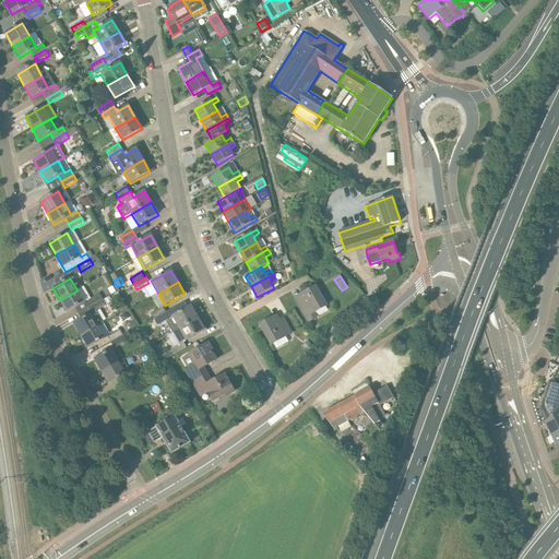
[(309,322),(317,318),(314,313),(326,307),(314,287),(301,295),(305,300),(298,304),(309,322)]
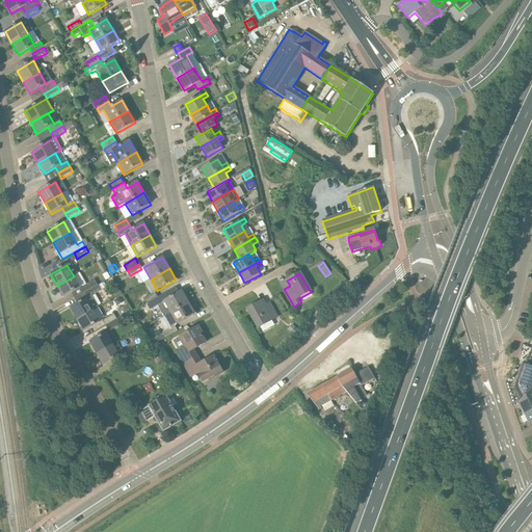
[(64,297),(80,288),(74,276),(57,286),(64,297)]
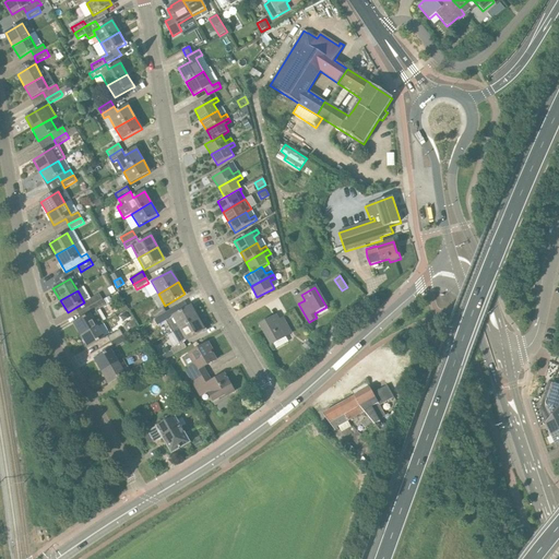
[(90,307),(103,301),(98,295),(86,301),(90,307)]
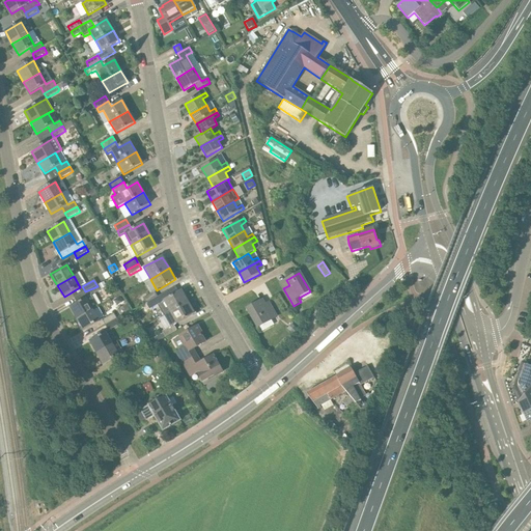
[(77,318),(92,310),(98,307),(91,296),(101,290),(98,286),(85,291),(75,298),(78,304),(71,307),(77,318)]
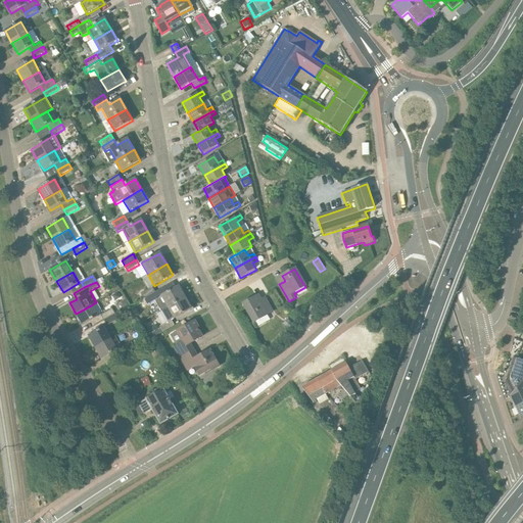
[(161,311),(185,297),(179,286),(160,296),(158,298),(155,299),(161,311)]
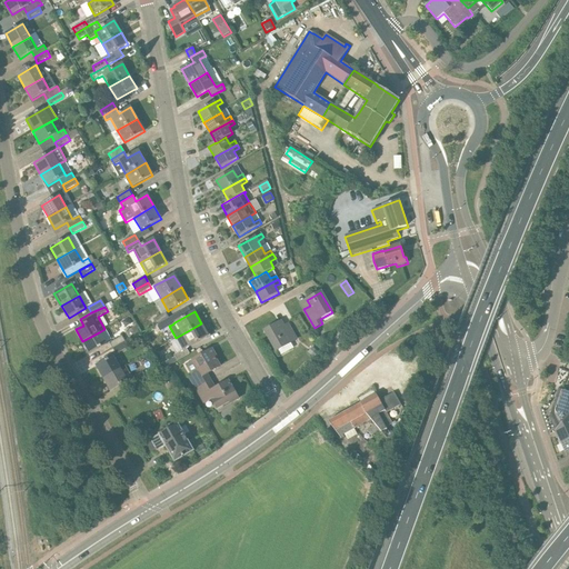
[(157,326),(169,318),(166,312),(153,319),(157,326)]
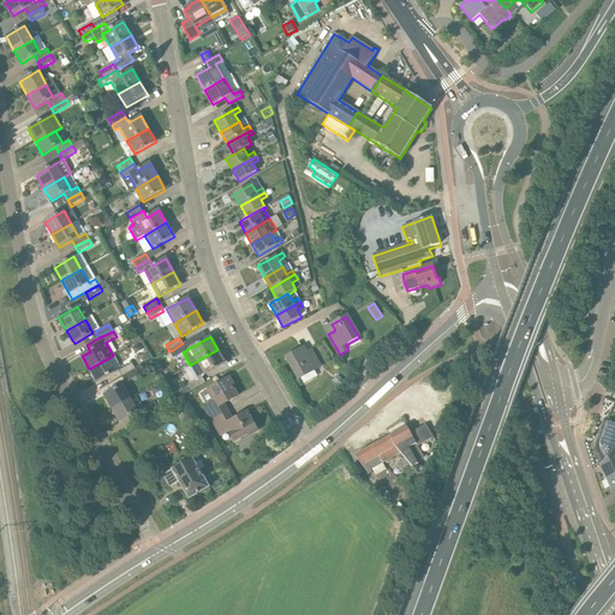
[(183,352),(186,351),(183,344),(169,352),(173,358),(183,352)]
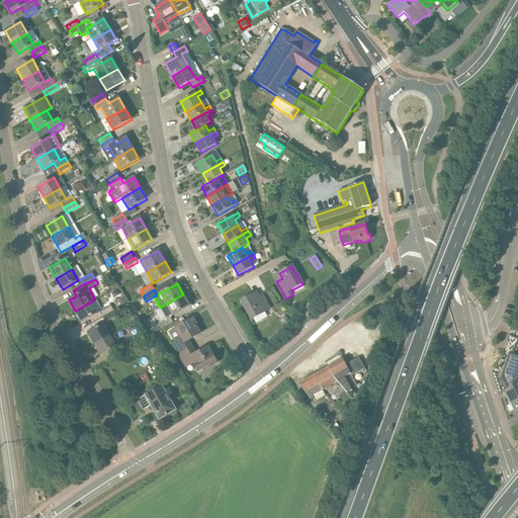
[(259,296),(257,292),(241,301),(252,320),(269,310),(261,295),(259,296)]
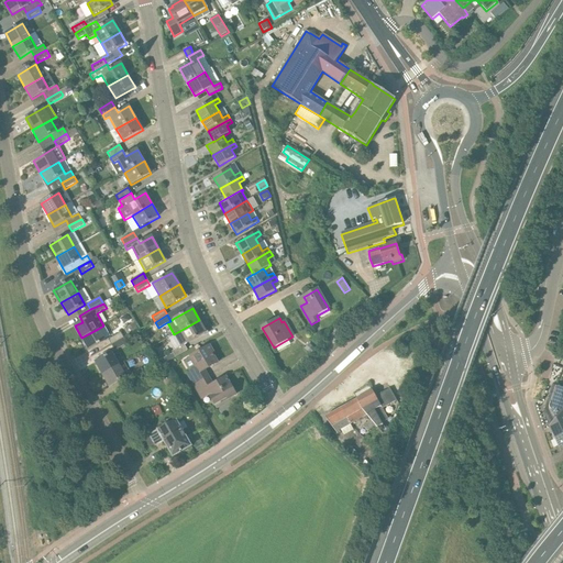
[(185,345),(207,332),(199,320),(174,334),(181,346),(185,345)]
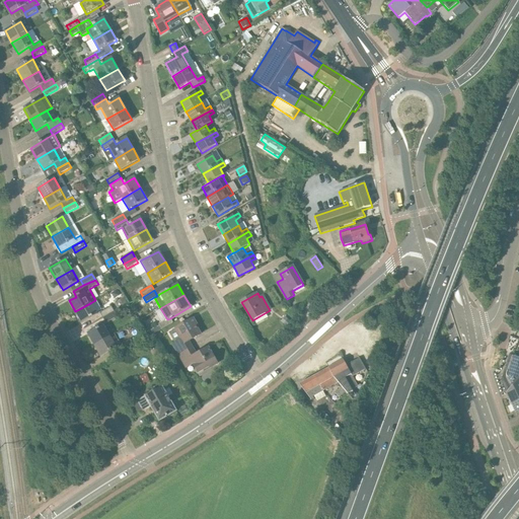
[(82,323),(97,314),(90,303),(75,311),(82,323)]
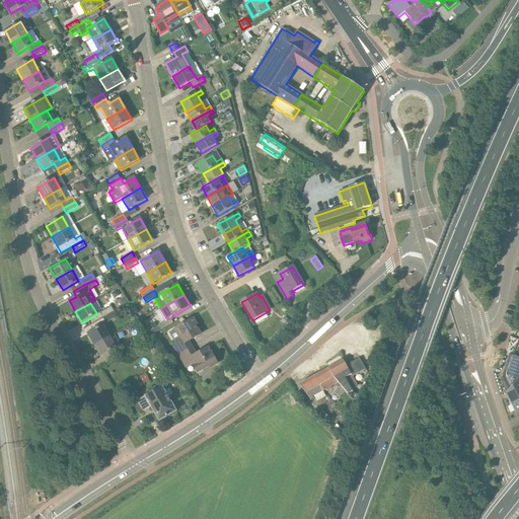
[(102,318),(115,311),(112,306),(99,313),(102,318)]
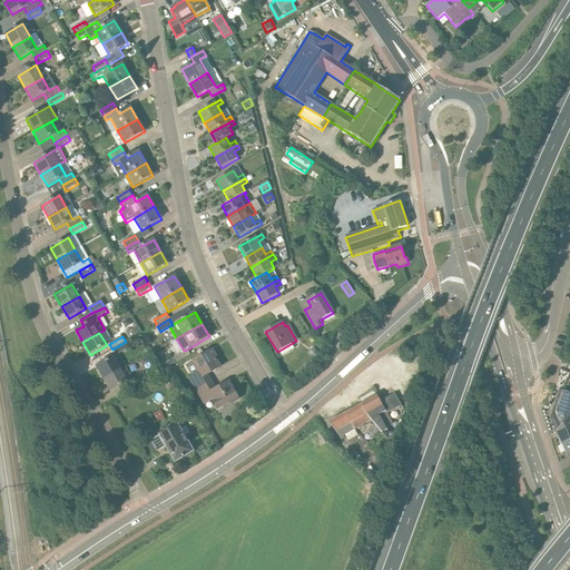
[(116,355),(128,349),(126,342),(112,350),(116,355)]
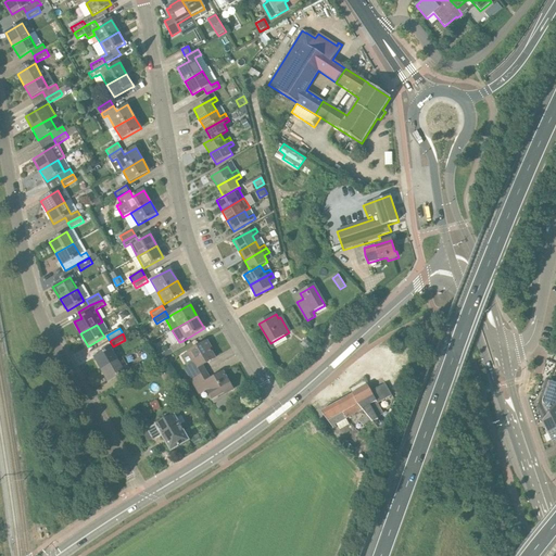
[(304,349),(308,343),(305,340),(300,345),(304,349)]
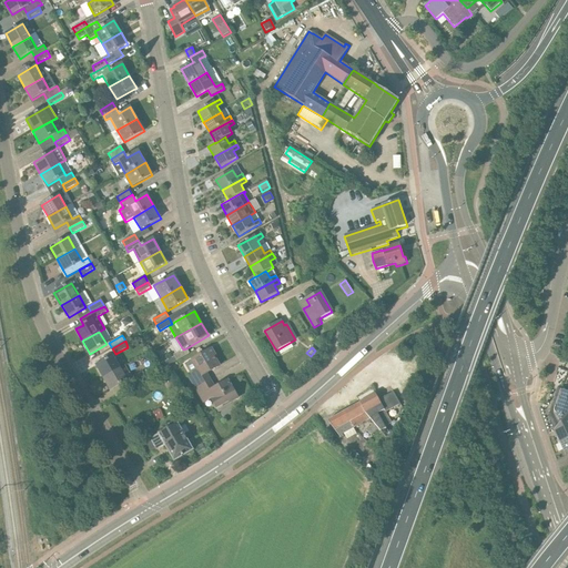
[(190,354),(186,348),(183,350),(173,355),(176,361),(190,354)]
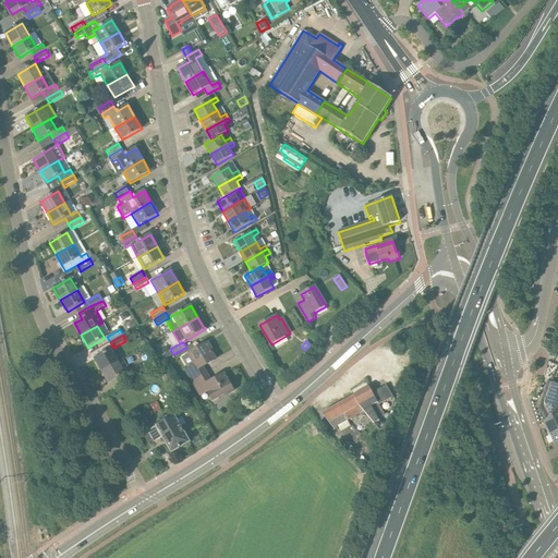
[(192,383),(207,374),(203,366),(215,360),(209,351),(211,350),(207,343),(187,354),(194,365),(184,371),(192,383)]
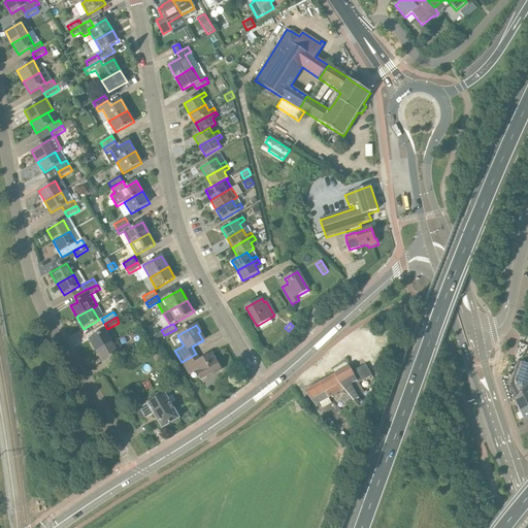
[(112,342),(105,331),(90,339),(96,352),(117,340),(117,339),(112,342)]
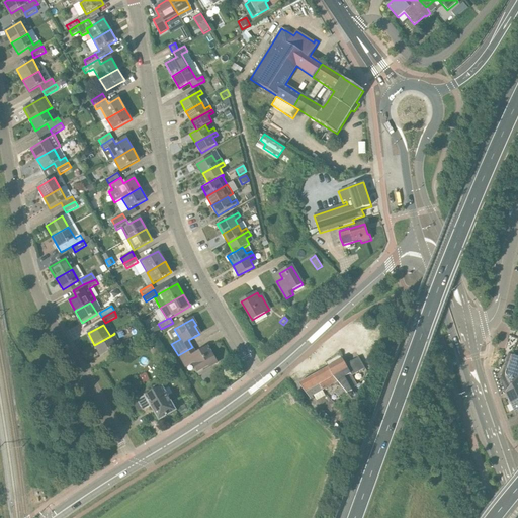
[(120,344),(114,334),(94,345),(100,356),(118,346),(121,350),(133,344),(131,339),(120,344)]
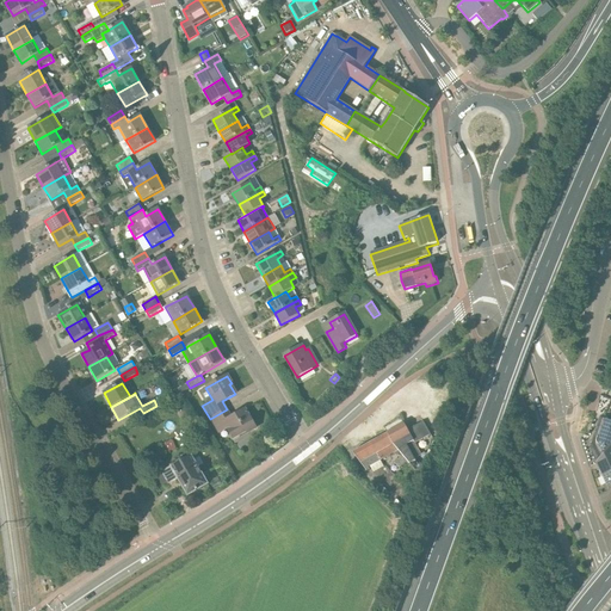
[(610,397),(602,394),(594,411),(606,415),(610,402),(610,397)]
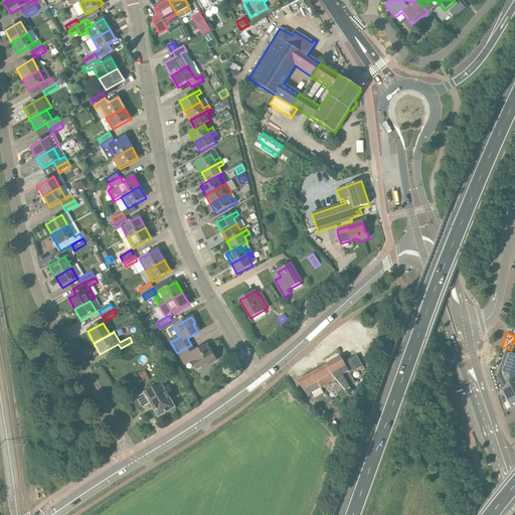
[(195,351),(191,345),(177,353),(184,366),(192,362),(196,370),(207,363),(208,365),(215,361),(206,345),(195,351)]
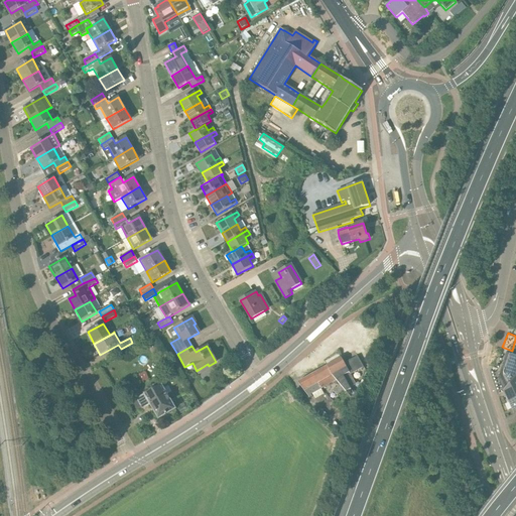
[(515,356),(510,355),(505,371),(504,374),(505,377),(510,385),(515,378),(515,356)]
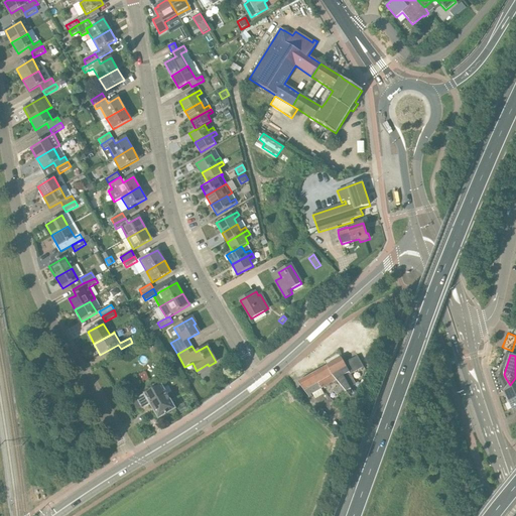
[(364,368),(358,357),(345,364),(342,359),(328,367),(337,382),(343,390),(344,389),(351,398),(354,395),(351,388),(357,385),(351,375),(364,368)]
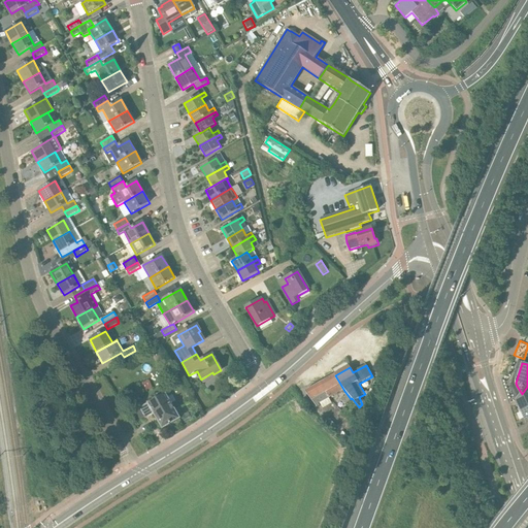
[(344,391),(335,375),(334,374),(320,383),(329,398),(341,391),(345,396),(340,400),(344,405),(351,399),(344,391)]
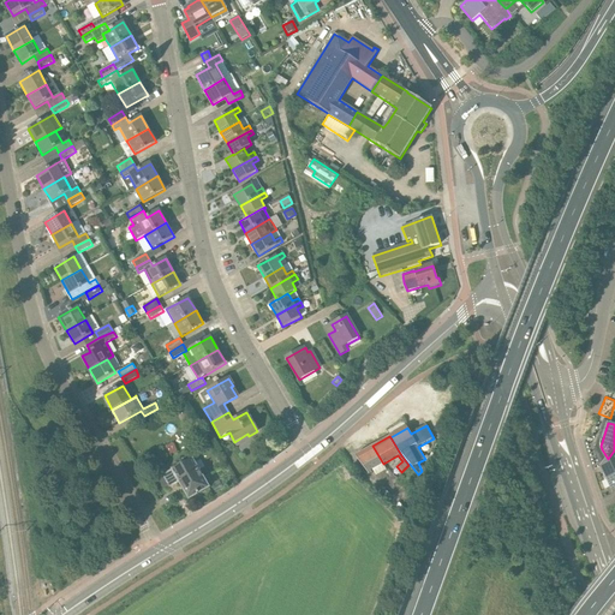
[(166,458),(177,453),(173,445),(162,448),(166,458)]
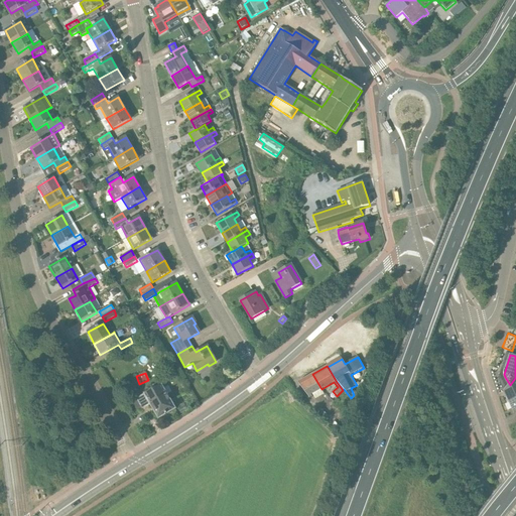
[(309,399),(312,397),(310,395),(321,389),(312,374),(298,383),(309,398),(309,399)]
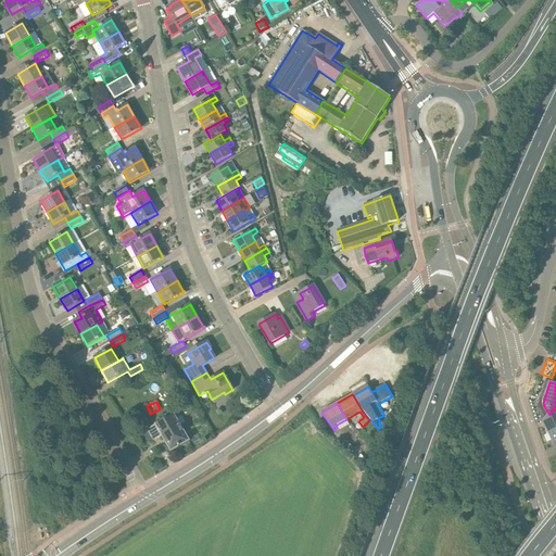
[(548,434),(555,430),(555,407),(550,415),(543,421),(548,434)]
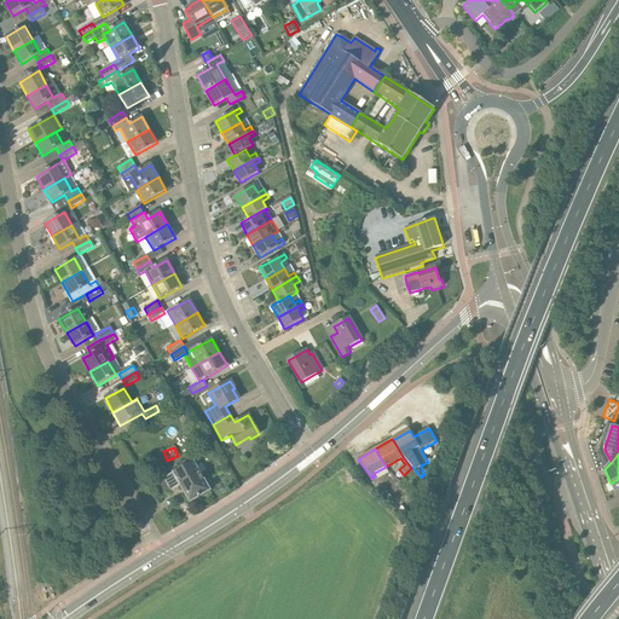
[(210,491),(192,461),(163,478),(171,491),(180,485),(190,503),(210,491)]
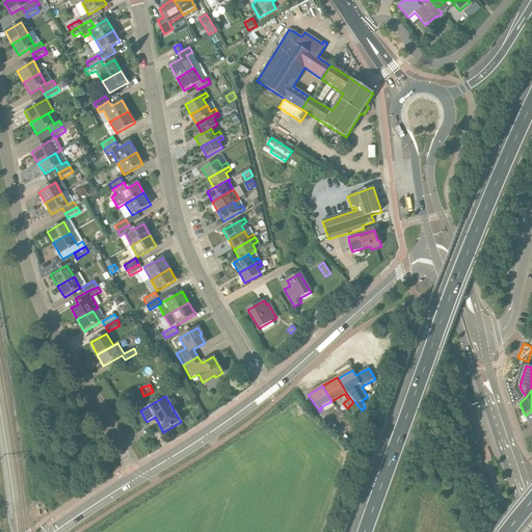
[(335,434),(339,430),(330,422),(326,426),(335,434)]
